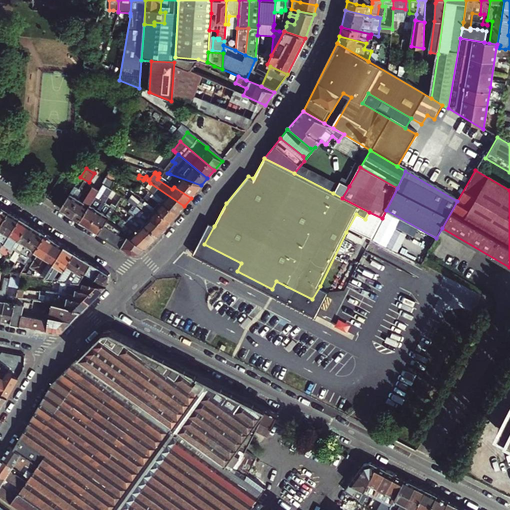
[(191,198),(201,185),(170,174),(165,181),(174,187),(191,198)]
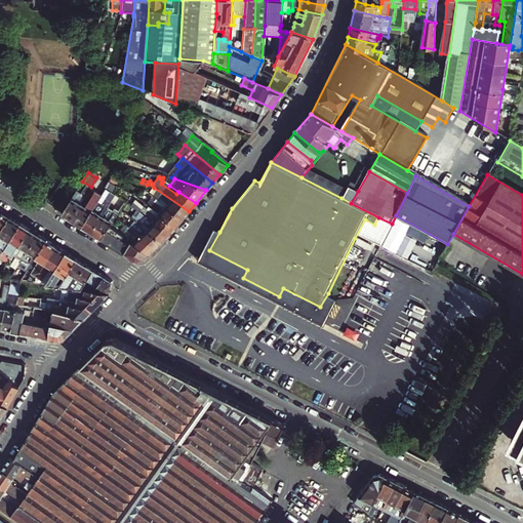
[(61,215),(70,220),(89,191),(91,187),(82,182),(81,184),(85,187),(80,195),(75,192),(61,215)]
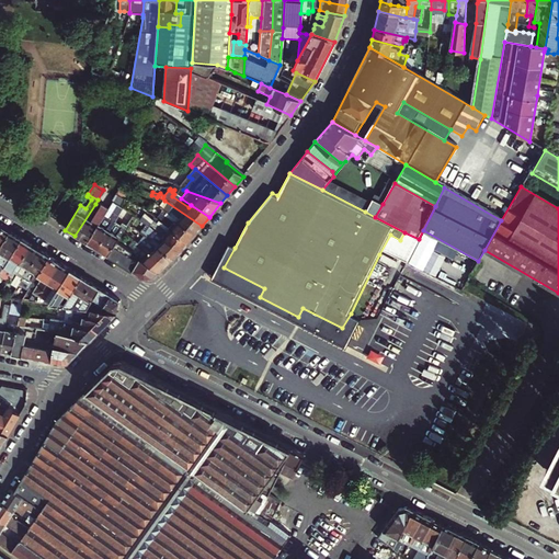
[(373,198),(365,212),(375,217),(383,204),(373,198)]
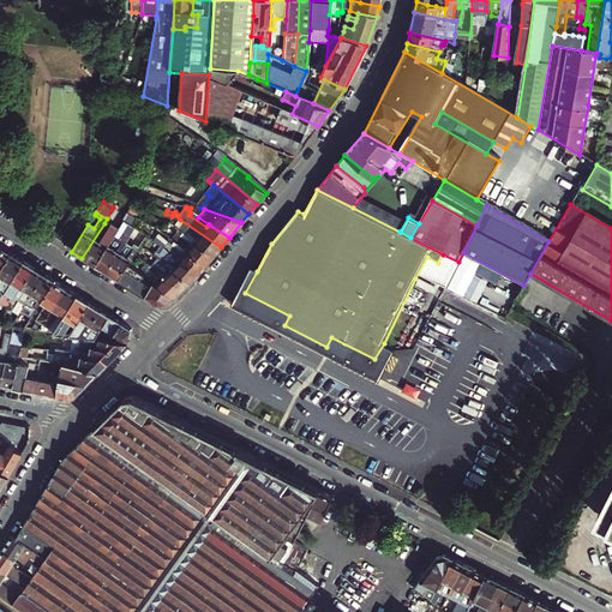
[(214,256),(221,247),(180,220),(177,225),(173,229),(175,231),(214,256)]
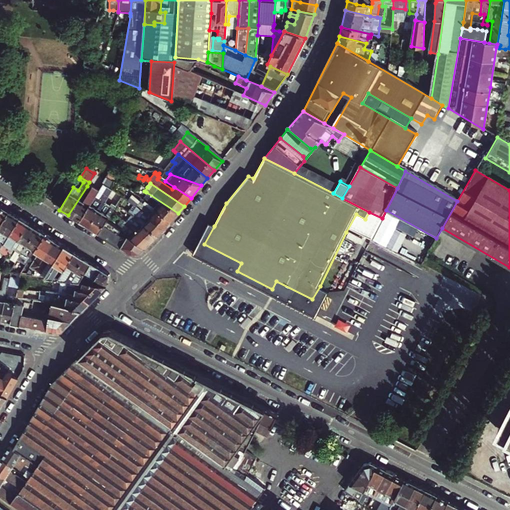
[(68,215),(78,222),(97,193),(87,186),(68,215)]
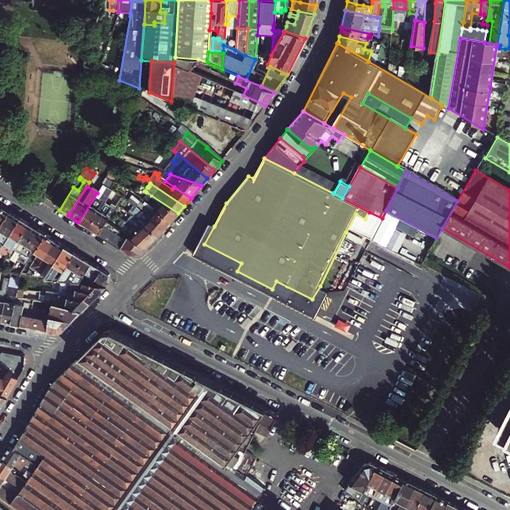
[(78,222),(88,228),(107,199),(104,197),(105,195),(108,197),(111,192),(102,186),(97,193),(78,222)]
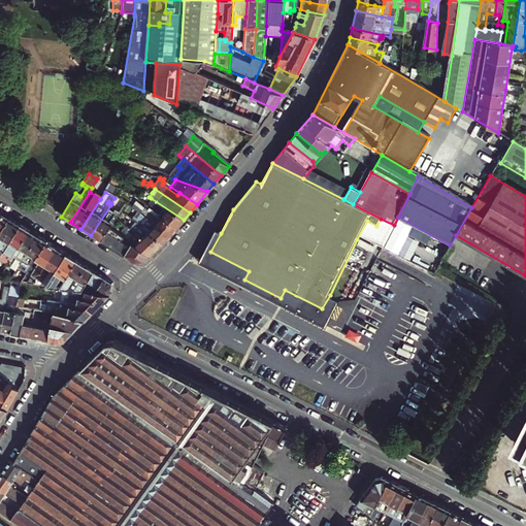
[(177,228),(184,220),(151,198),(145,207),(177,228)]
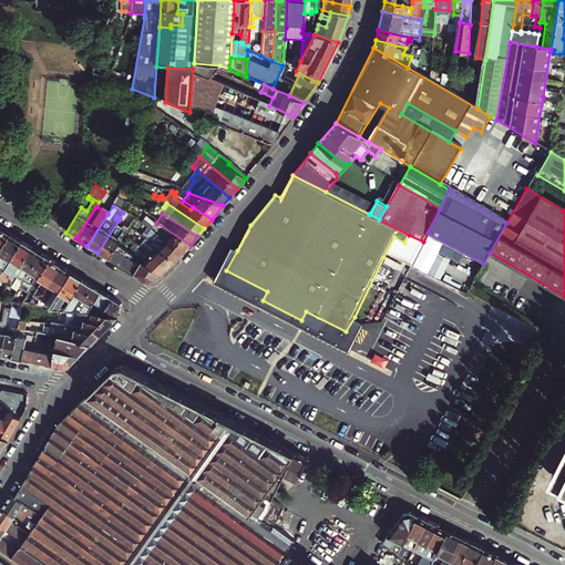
[(98,253),(108,259),(116,246),(122,237),(129,228),(129,227),(119,221),(98,253)]
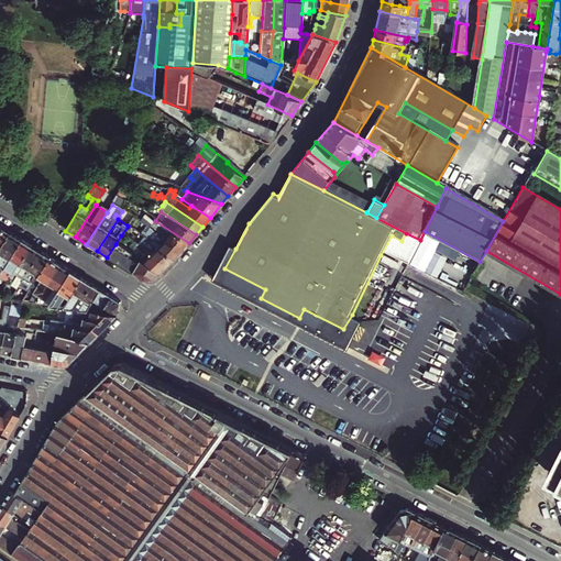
[(128,227),(132,230),(138,222),(132,219),(128,226),(128,227)]
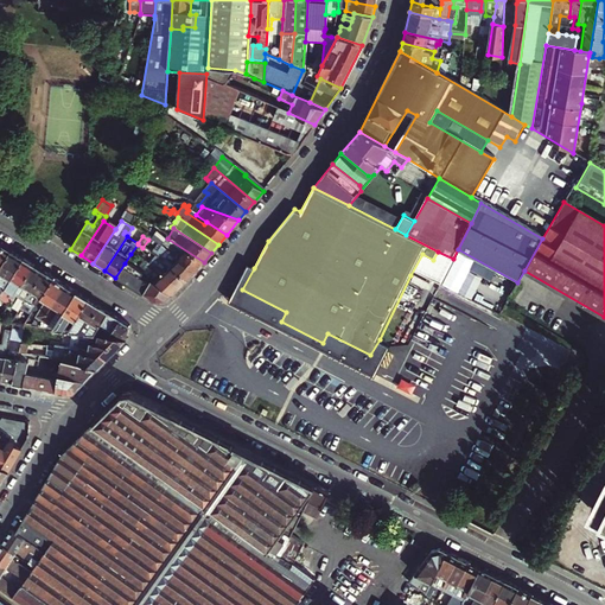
[(196,272),(204,262),(167,239),(160,248),(164,249),(196,272)]
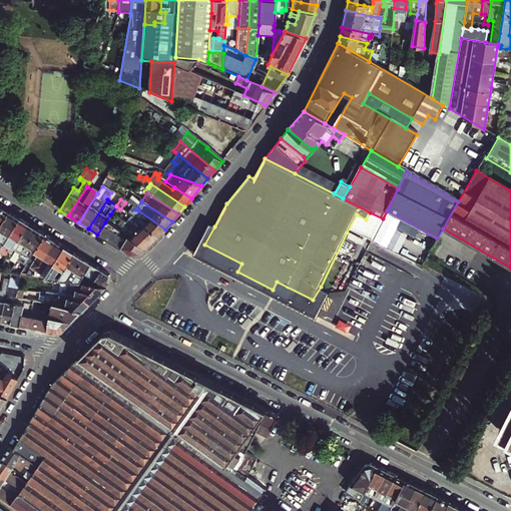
[(110,214),(115,217),(120,209),(116,206),(110,214)]
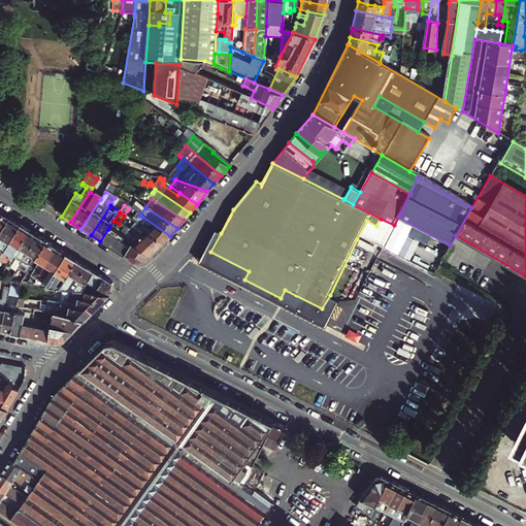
[(0,232),(8,220),(0,215),(0,232)]
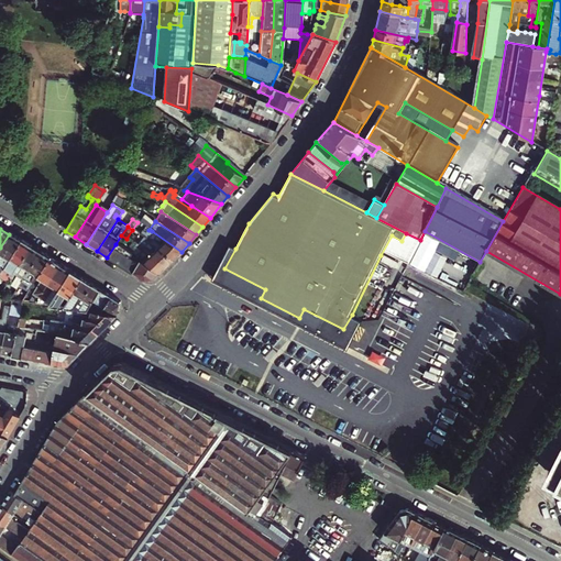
[(174,260),(182,252),(152,231),(146,235),(143,238),(144,239),(174,260)]
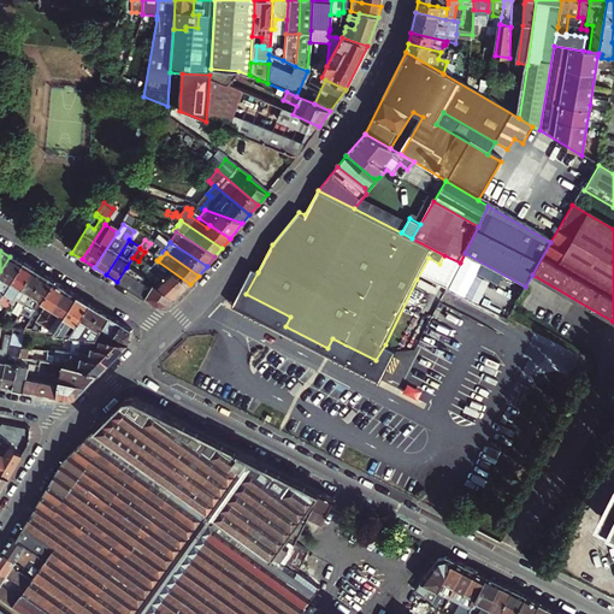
[(0,299),(22,264),(10,257),(0,271),(0,299)]
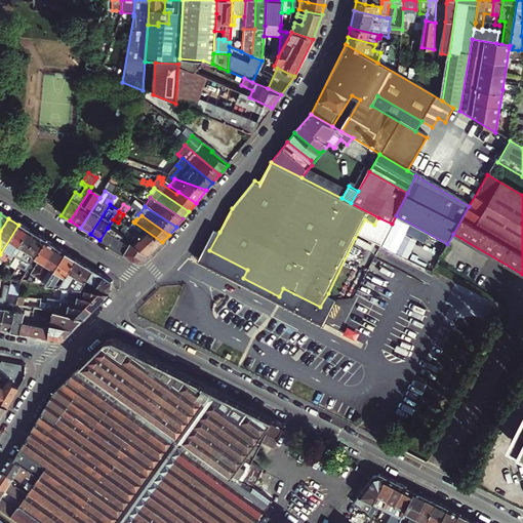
[(155,249),(162,242),(134,223),(127,229),(155,249)]
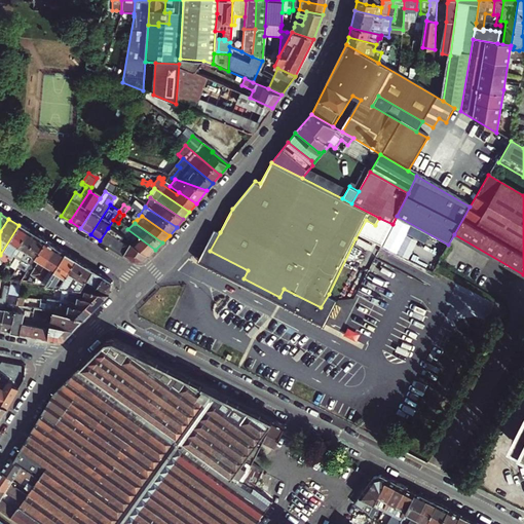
[(6,253),(12,257),(28,231),(19,225),(0,255),(0,261),(1,262),(6,253)]
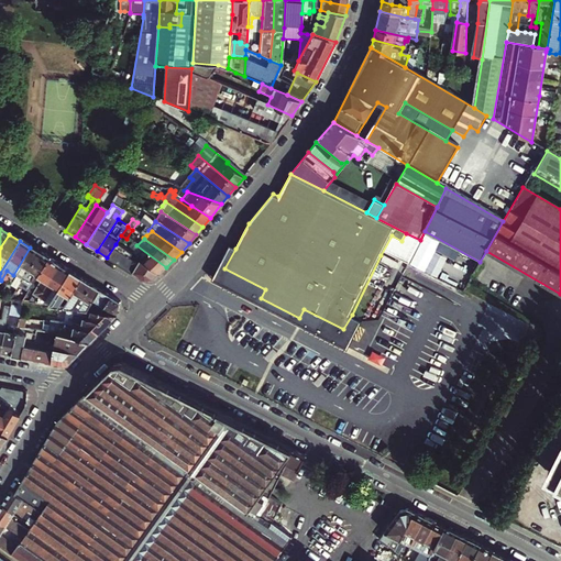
[(152,281),(158,274),(129,253),(116,244),(107,257),(144,281),(152,281)]
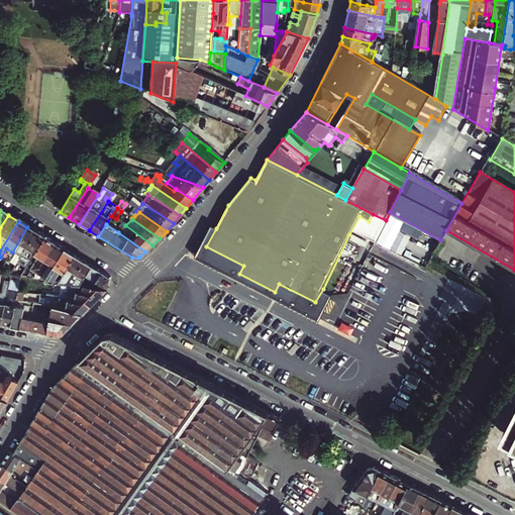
[(145,251),(152,245),(125,225),(118,232),(145,251)]
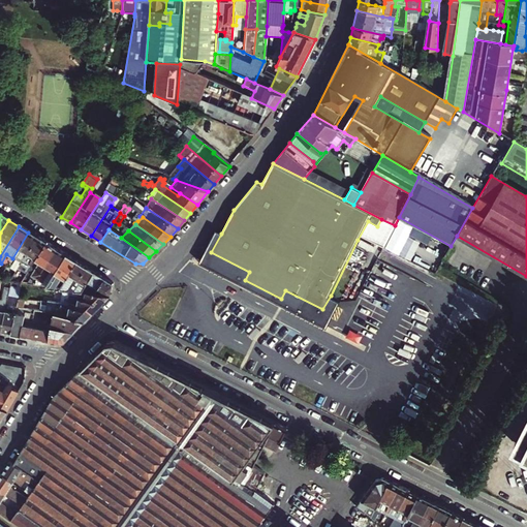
[(216,230),(215,231),(198,262),(327,329),(340,302),(331,296),(322,309),(285,290),(281,299),(245,280),(249,272),(211,252),(221,234),(216,230)]
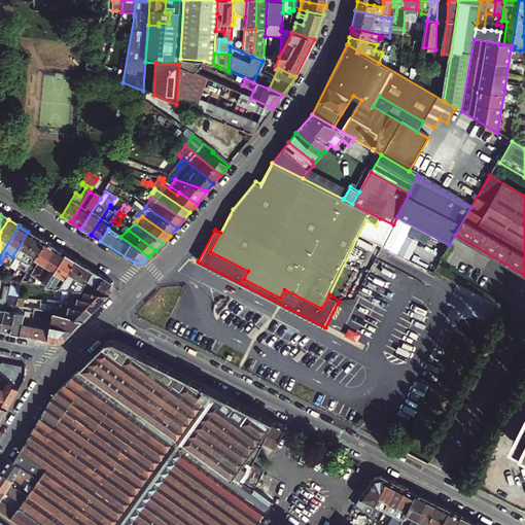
[(15,259),(21,263),(36,237),(28,232),(12,257),(3,272),(6,273),(9,269),(15,259)]
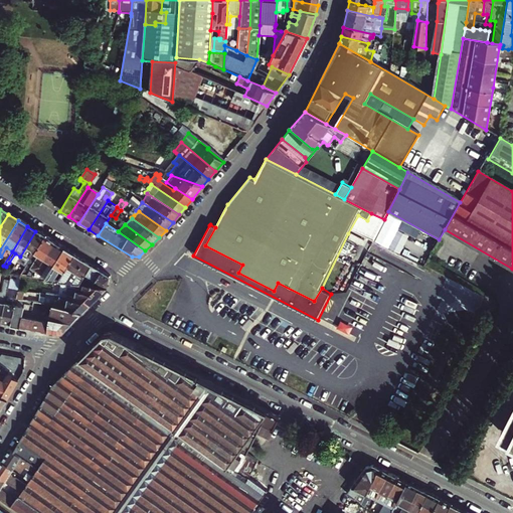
[(26,266),(33,253),(44,236),(35,231),(20,257),(19,259),(25,262),(23,265),(26,266)]
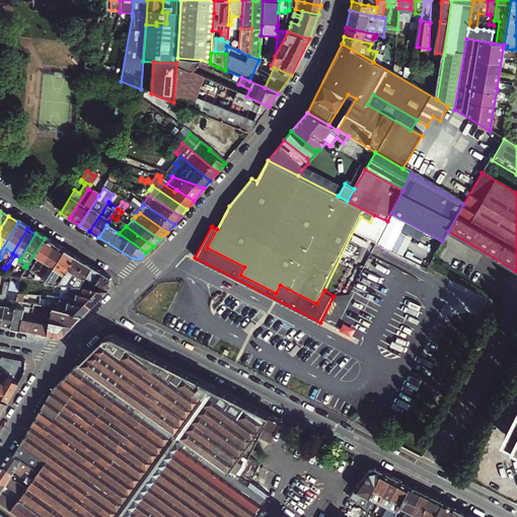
[(31,281),(44,262),(54,244),(45,238),(33,255),(38,259),(28,272),(29,273),(26,278),(21,275),(19,279),(31,281)]
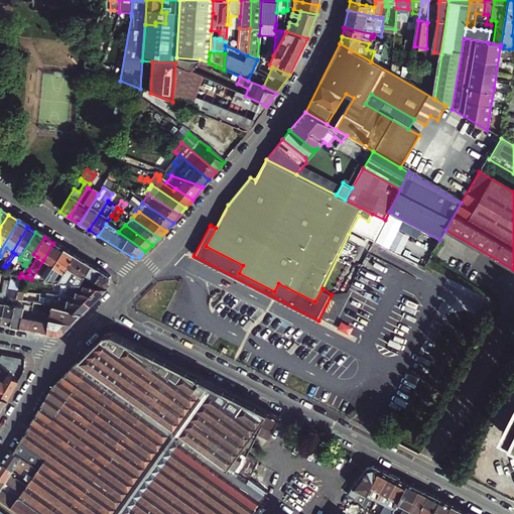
[(49,264),(53,266),(63,249),(53,243),(43,260),(31,279),(39,280),(49,264)]
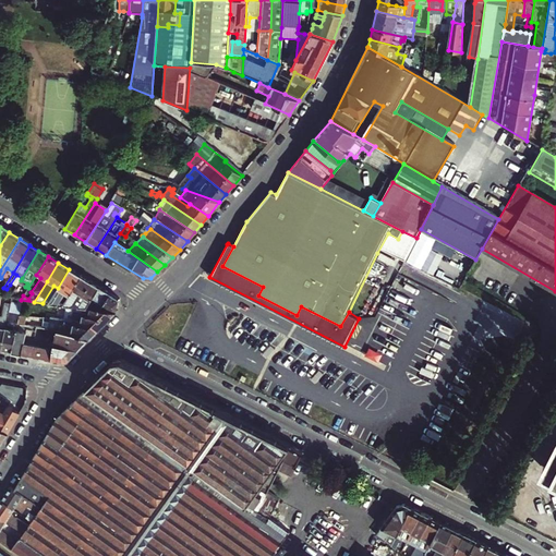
[(48,303),(63,305),(80,277),(69,269),(58,288),(48,303)]
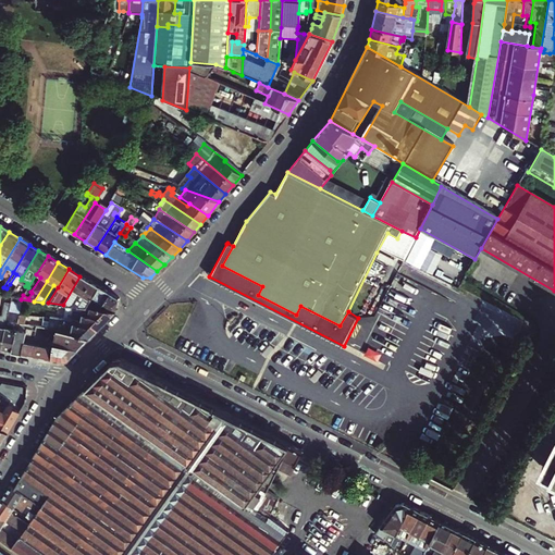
[(10,284),(15,287),(21,280),(22,278),(16,274),(10,284)]
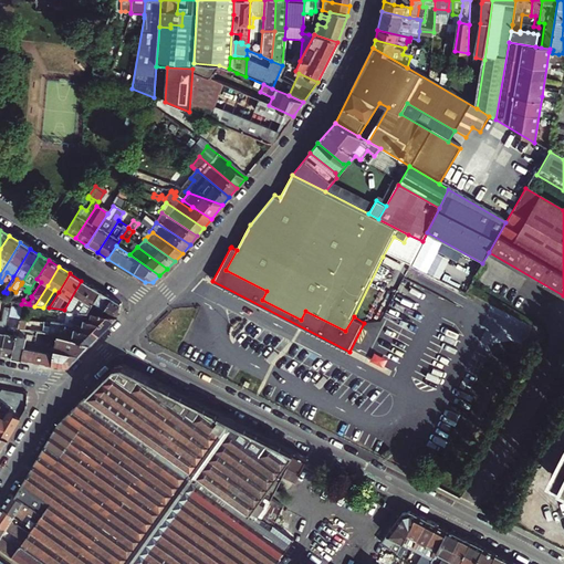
[(64,310),(75,311),(91,286),(81,281),(64,310)]
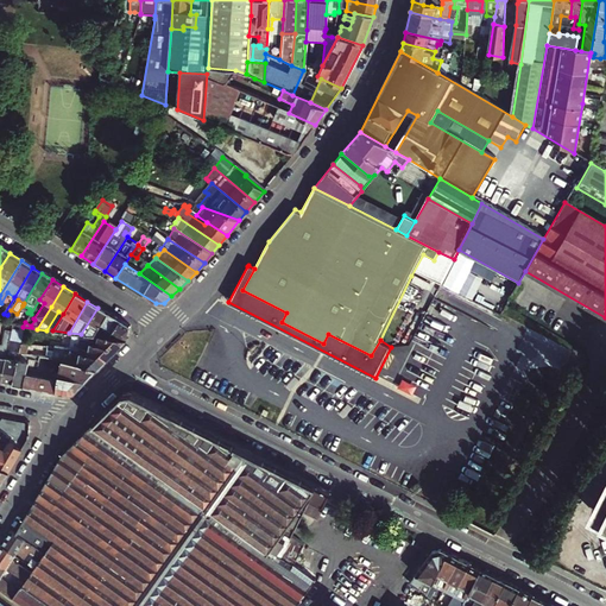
[(81,334),(93,336),(107,314),(98,308),(81,334)]
